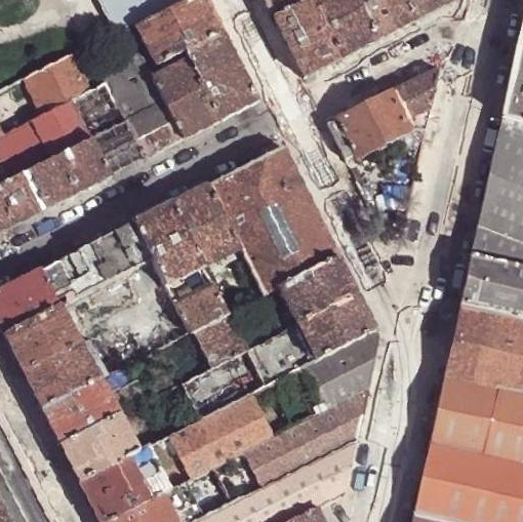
[(185,0),(98,0),(116,35),(129,29),(185,0)]
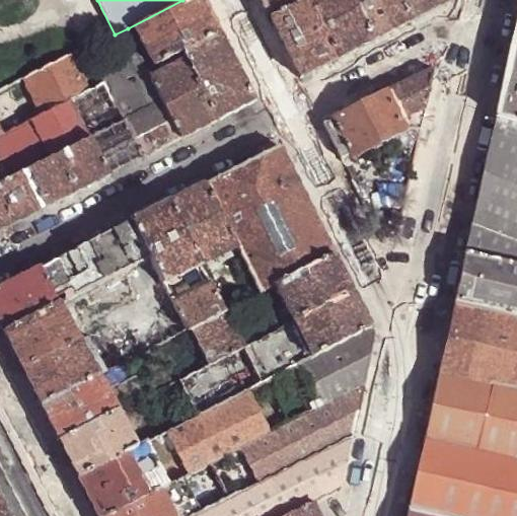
[(182,0),(128,28),(146,67),(156,62),(183,48),(221,28),(207,0),(182,0)]
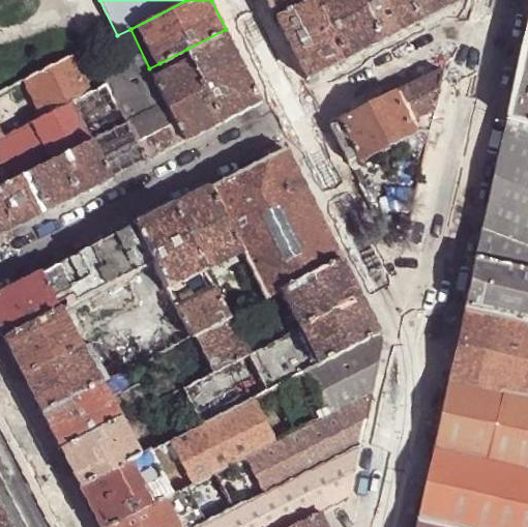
[(269,0),(277,16),(302,4),(300,0),(269,0)]
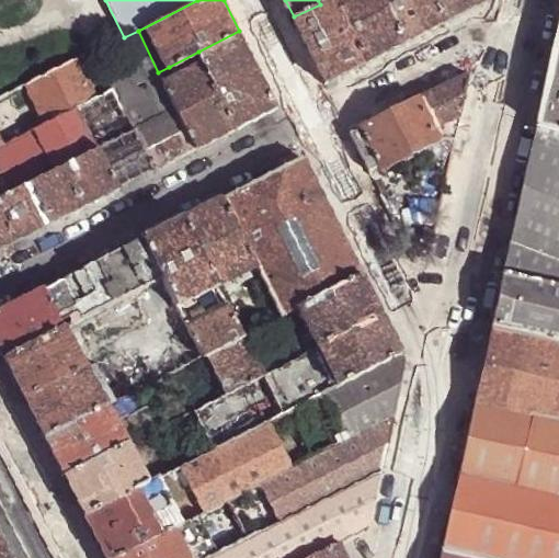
[(320,4),(294,16),(326,81),(365,61),(334,0),(329,0),(320,4)]
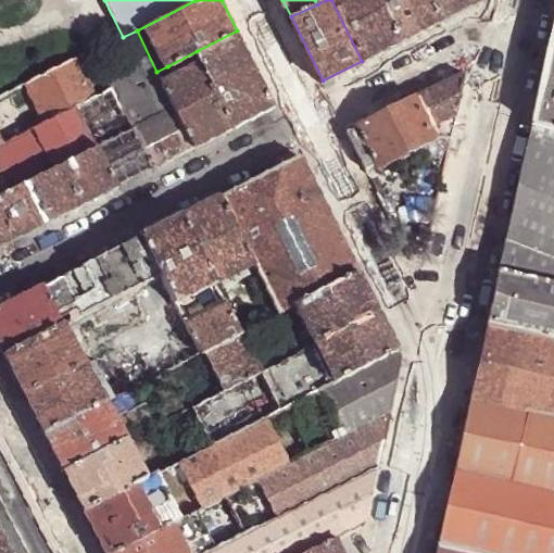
[(331,0),(362,61),(401,41),(379,0),(331,0)]
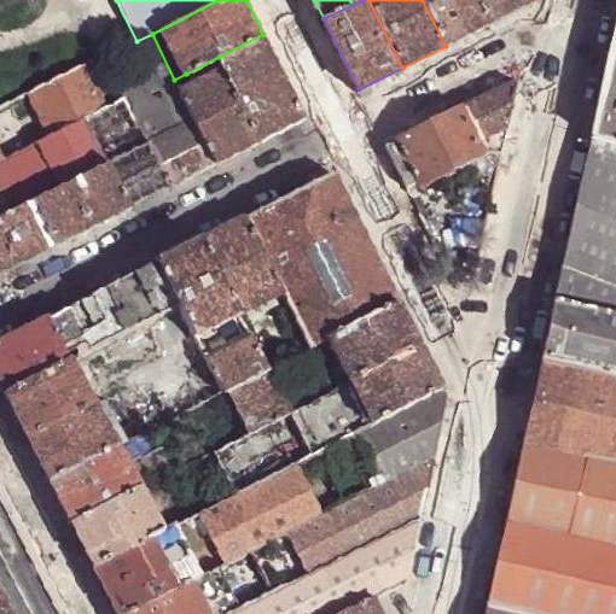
[(422,0),(446,46),(490,23),(478,0),(422,0)]
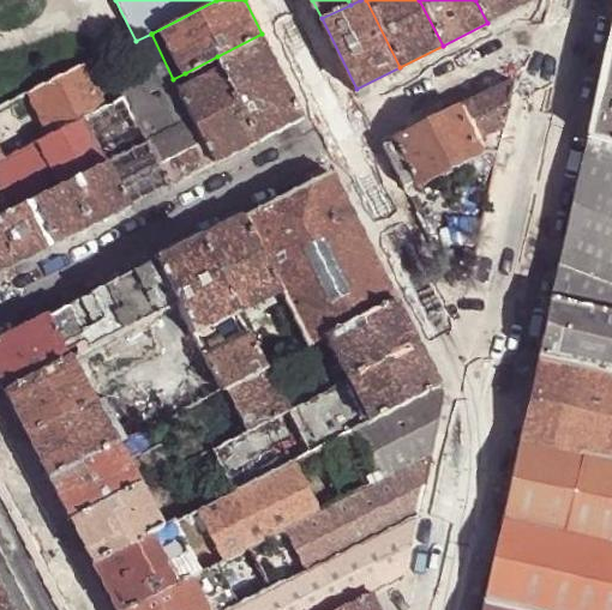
[(475,0),(487,23),(533,0),(475,0)]
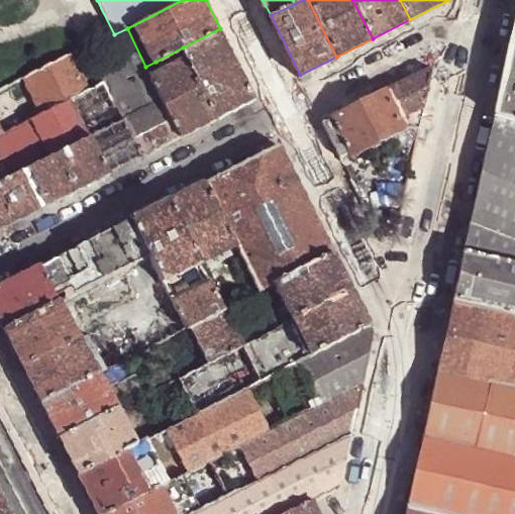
[(514,25),(504,72),(494,115),(514,120),(514,25)]
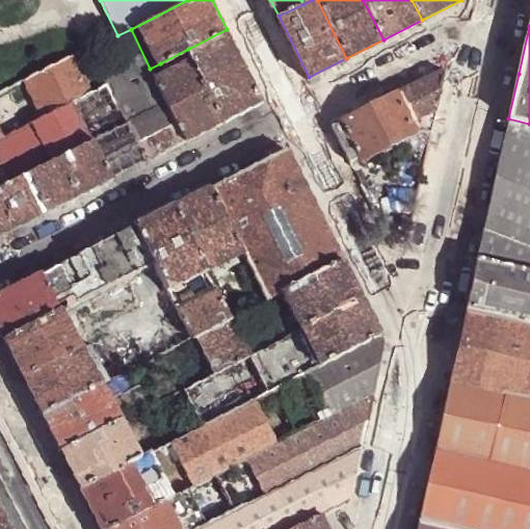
[(107,82),(147,159),(186,139),(150,69),(131,29),(117,35),(105,42),(90,48),(107,82)]
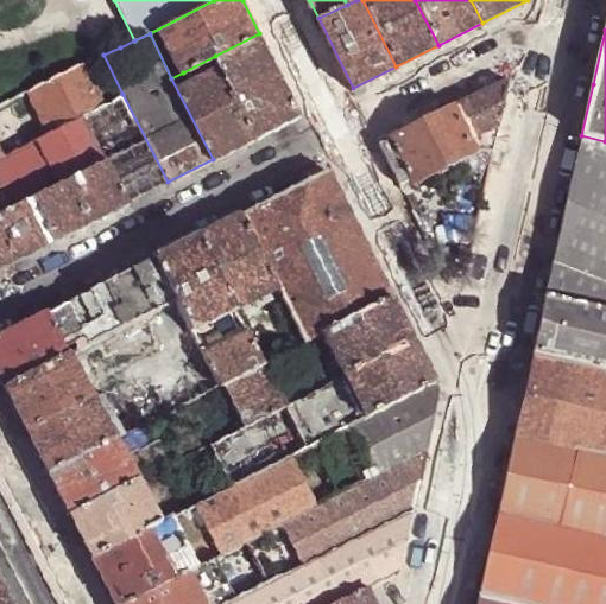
[(220,65),(257,137),(301,115),(259,33),(215,56),(220,65)]
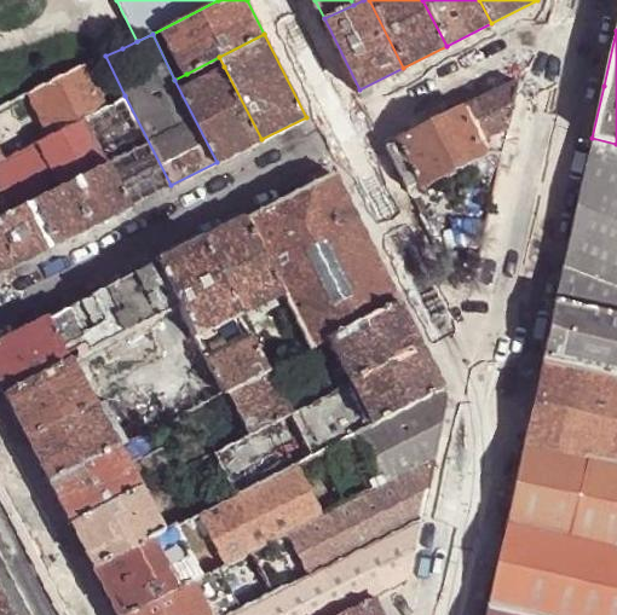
[(50,133),(84,116),(104,106),(84,64),(28,91),(50,133)]
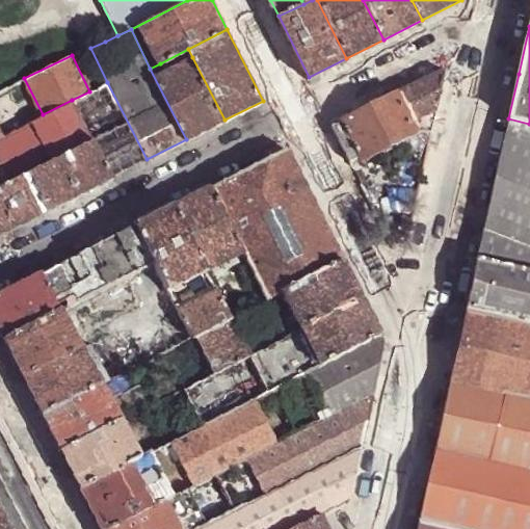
[(150,69),(186,139),(224,120),(192,57),(164,72),(160,63),(150,69)]
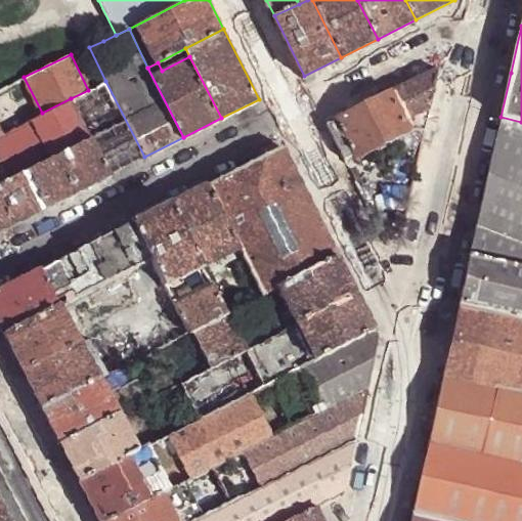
[(410,127),(425,128),(439,68),(437,67),(327,122),(346,161),(410,127)]
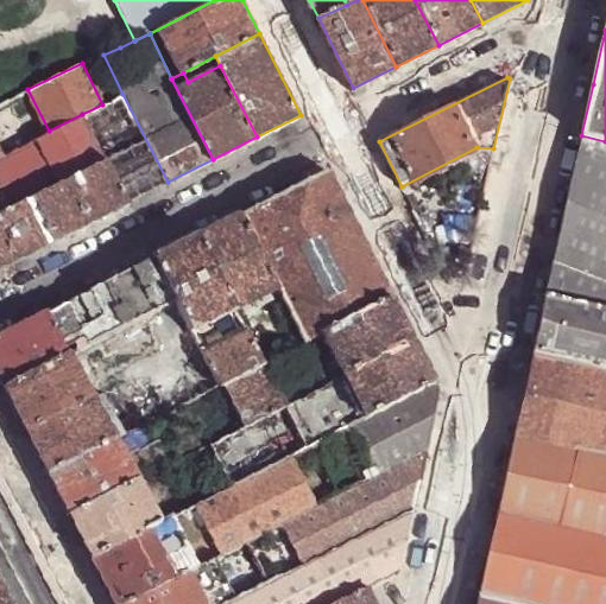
[(106,160),(128,202),(168,182),(122,94),(102,105),(82,114),(106,160)]
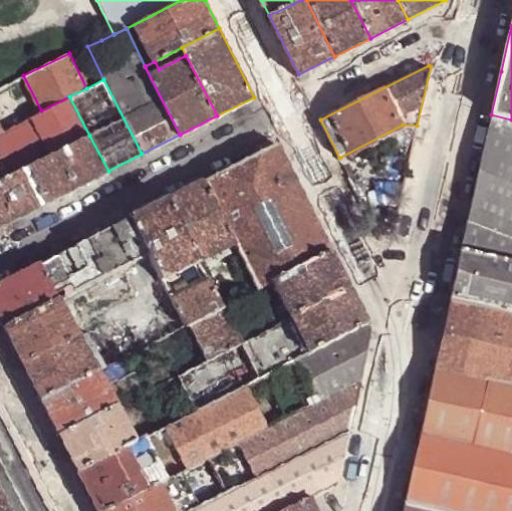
[(511,119),(491,114),(462,245),(461,249),(511,261),(511,119)]
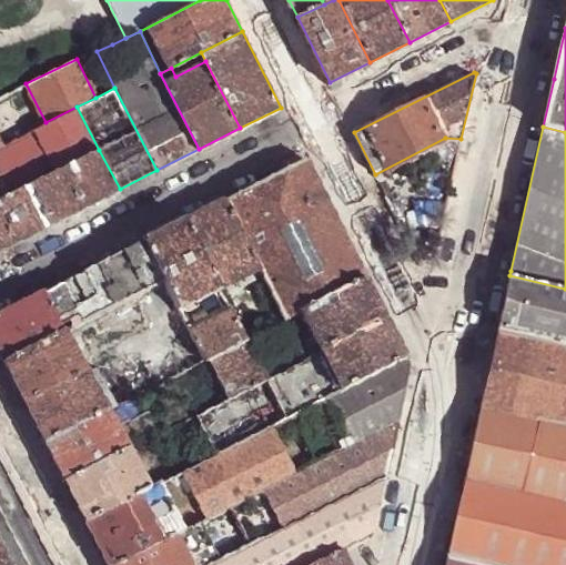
[(29,184),(49,224),(120,189),(99,150),(29,184)]
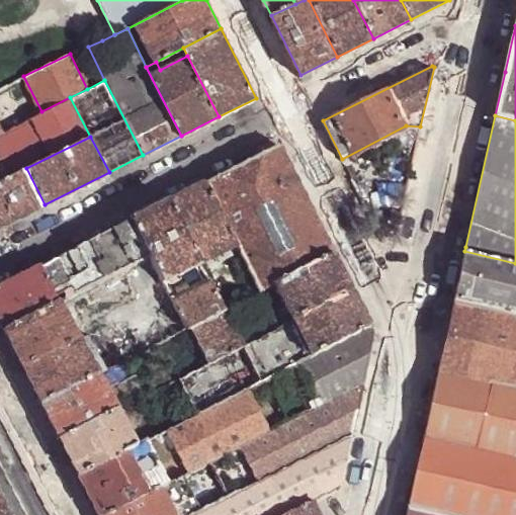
[(278,143),(205,180),(238,244),(244,257),(260,288),(275,281),(334,252),(278,143)]
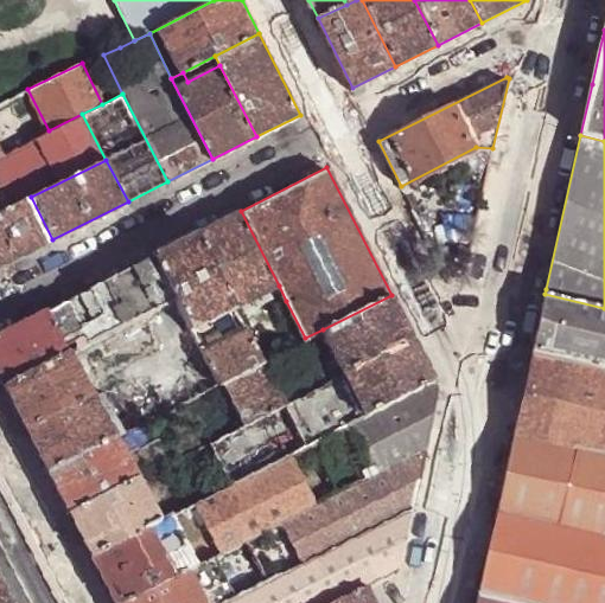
[(0,265),(52,239),(31,197),(0,212),(0,265)]
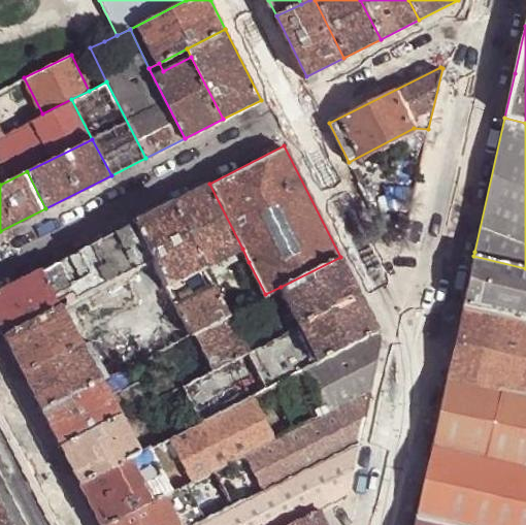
[(242,249),(209,184),(172,202),(204,266),(242,249)]
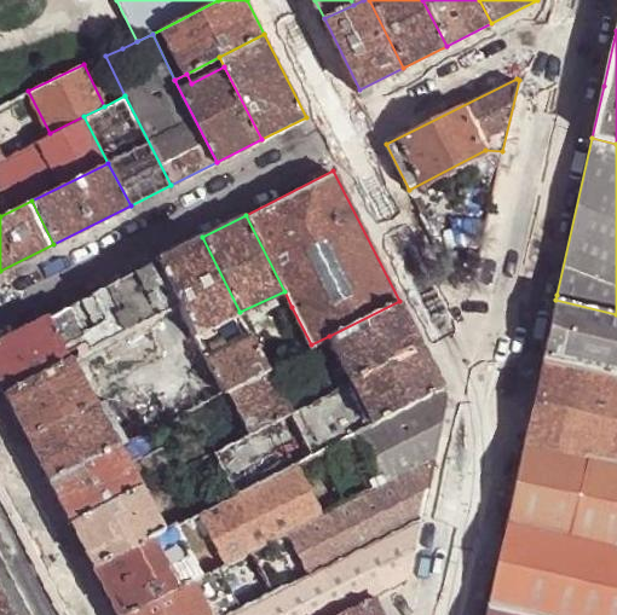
[(240,312),(202,237),(159,260),(179,302),(196,334),(240,312)]
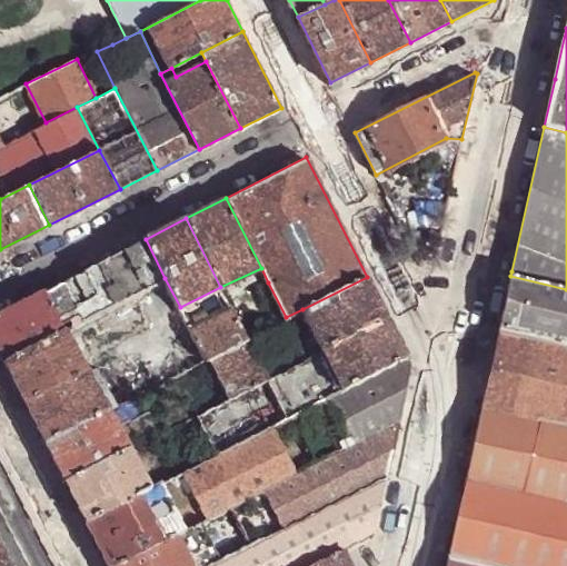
[(165,278),(146,239),(43,290),(66,328),(71,326),(147,288),(165,278)]
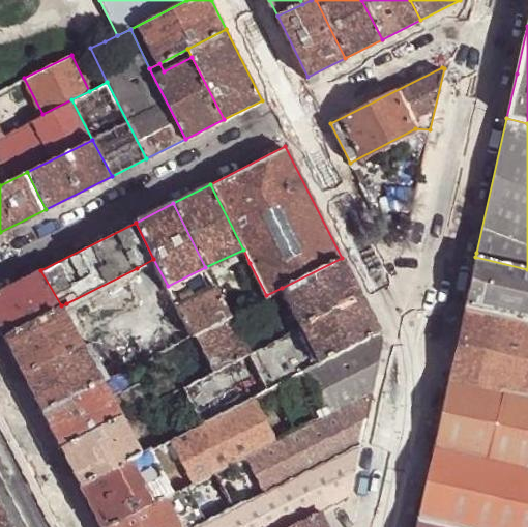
[(250,263),(243,250),(205,267),(212,282),(250,263)]
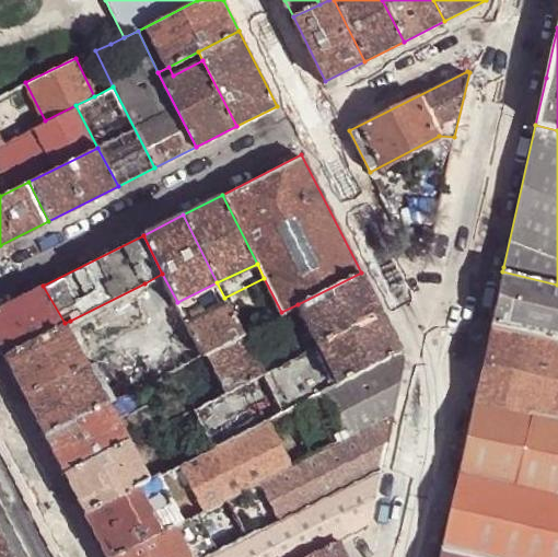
[(493,311),(473,402),(557,420),(557,285),(502,271),(493,311)]
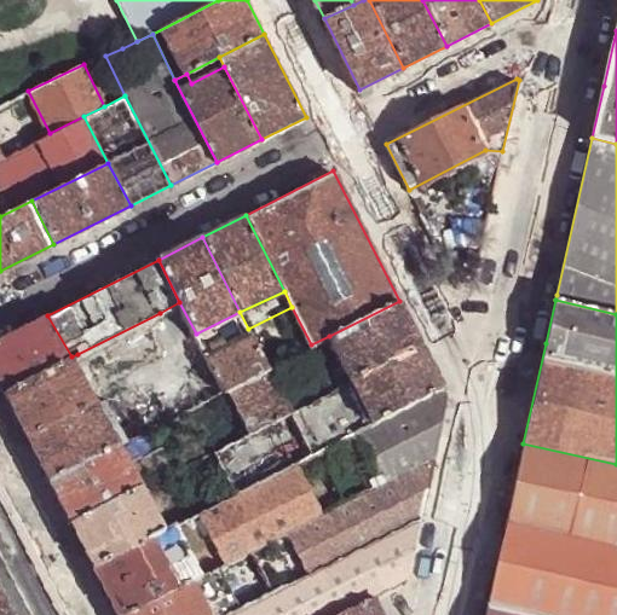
[(421,343),(399,301),(329,336),(351,379),(421,343)]
